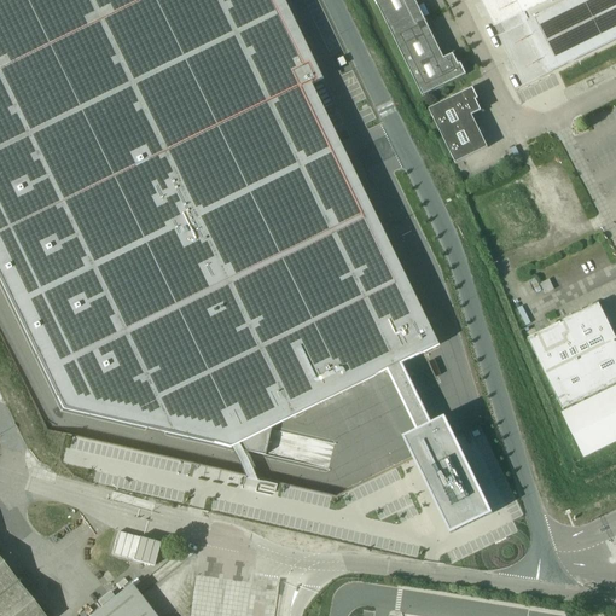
[(0,0),(0,273),(65,406),(266,453),(273,424),(390,367),(418,425),(405,433),(451,528),(489,511),(445,413),(434,419),(406,360),(439,344),(312,85),(323,77),(284,0),(0,0)]
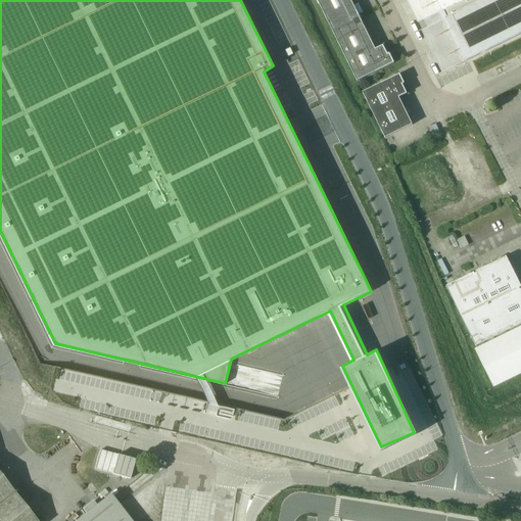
[(320,0),(334,28),(362,15),(353,0),(320,0)]
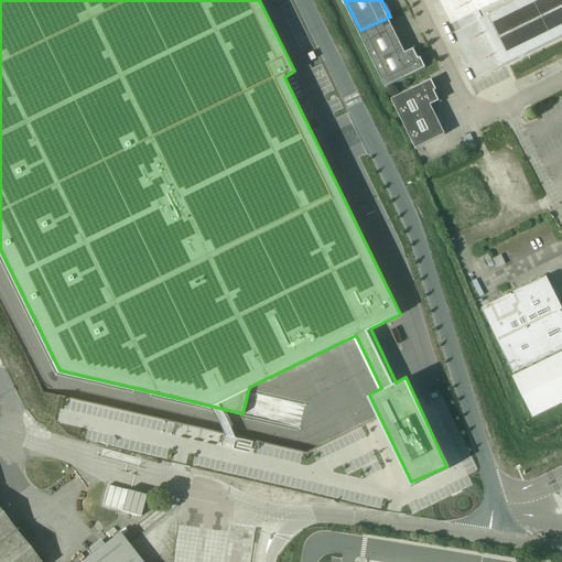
[(475,0),(481,9),(498,0),(475,0)]
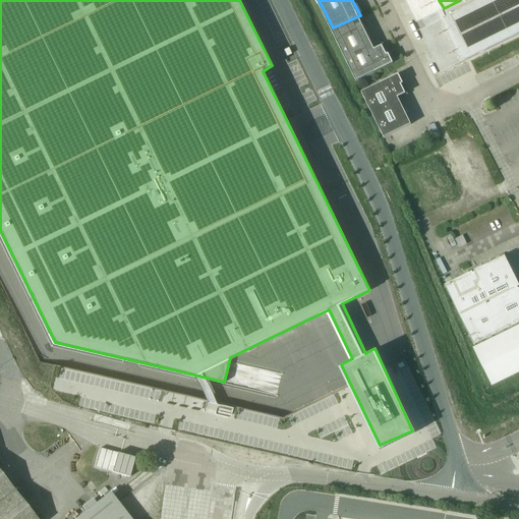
[(358,79),(395,61),(390,52),(388,53),(384,44),(376,48),(360,15),(333,27),(358,79)]
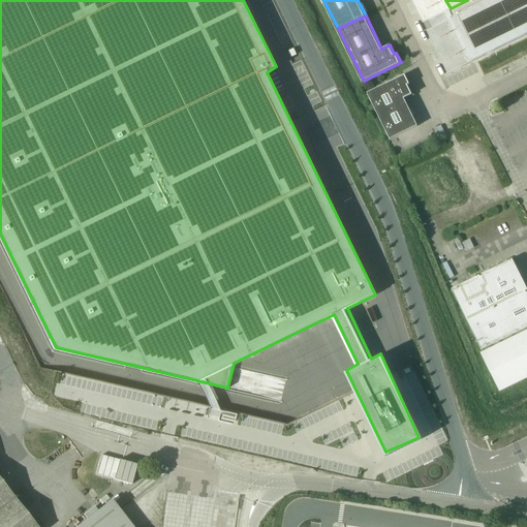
[(411,83),(406,73),(369,92),(392,138),(420,125),(406,97),(413,93),(409,84),(411,83)]
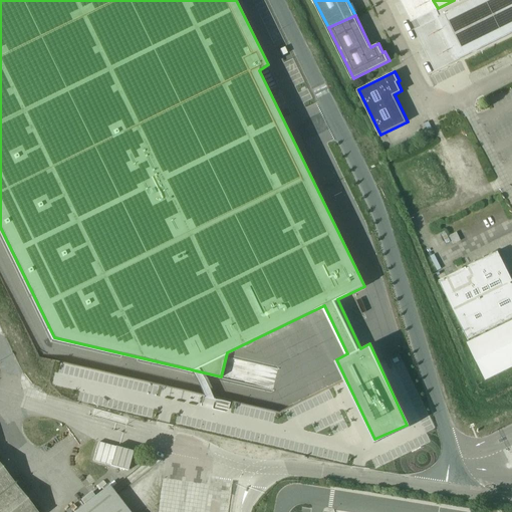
[(468,266),(449,275),(440,279),(469,338),(511,317),(511,275),(509,270),(510,269),(506,260),(505,261),(499,250),(469,265),(470,266),(468,267),(468,266)]
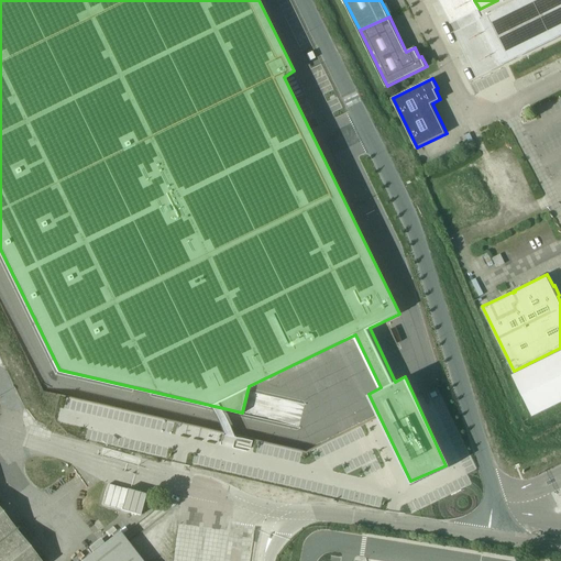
[(534,415),(560,400),(560,350),(513,373),(534,415)]
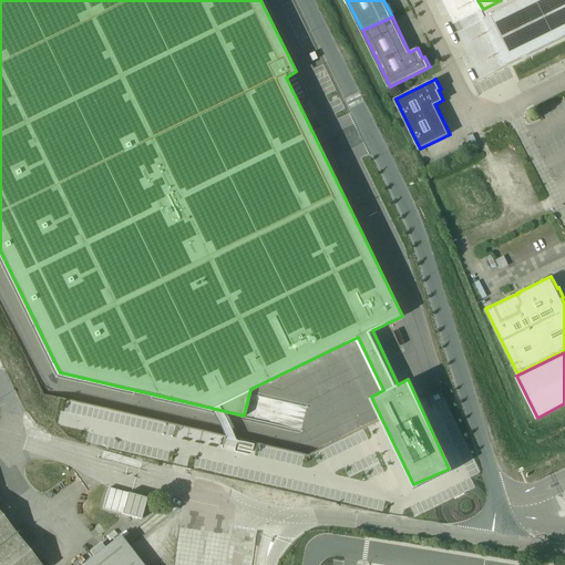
[(142,517),(149,496),(111,486),(105,507),(142,517)]
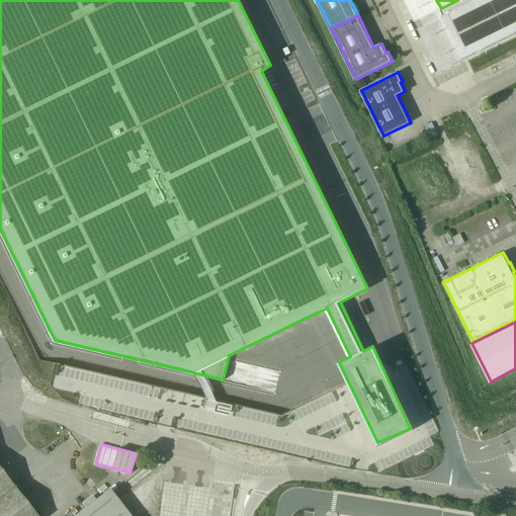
[(0,515),(39,515),(16,487),(17,486),(16,485),(15,485),(0,464),(0,515)]
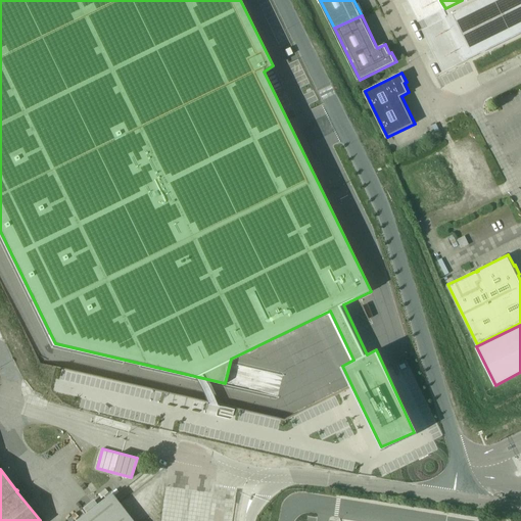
[(134,520),(111,491),(74,520),(134,520)]
